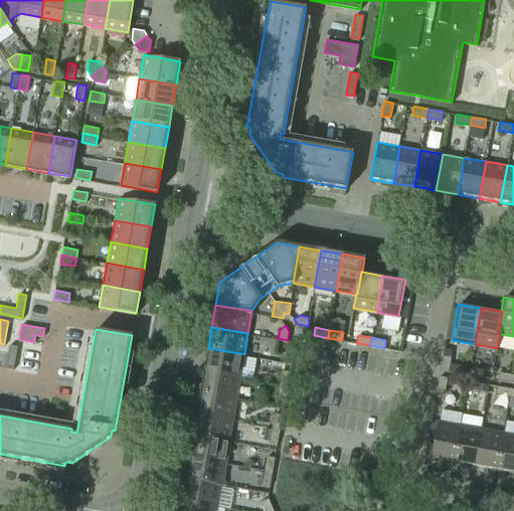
[(293,356),(296,341),(288,340),(285,354),(293,356)]
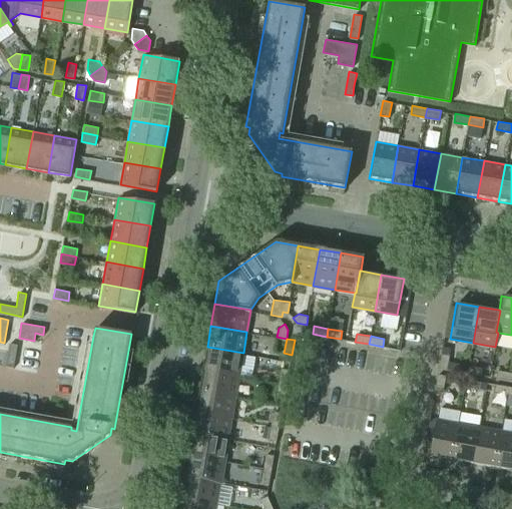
[(6,366),(14,367),(18,344),(9,343),(6,366)]
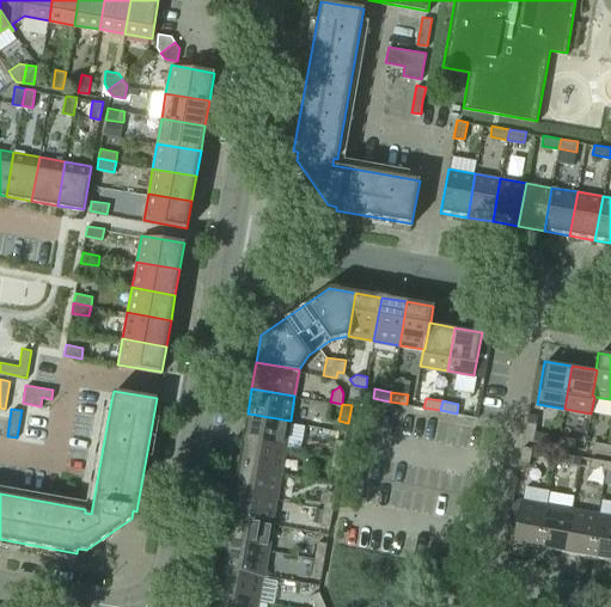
[(286,447),(291,421),(248,414),(243,439),(286,447)]
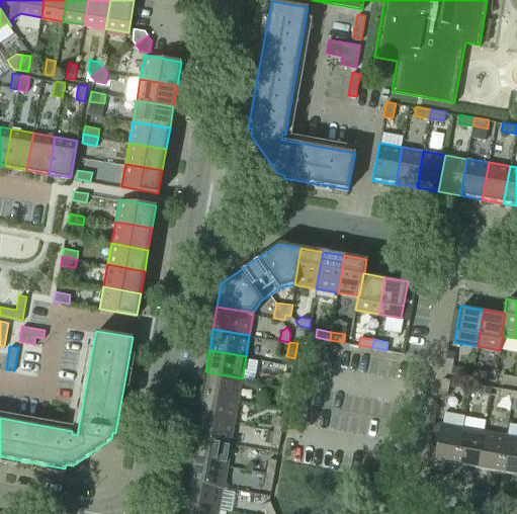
[(451,372),(453,358),(446,357),(443,371),(451,372)]
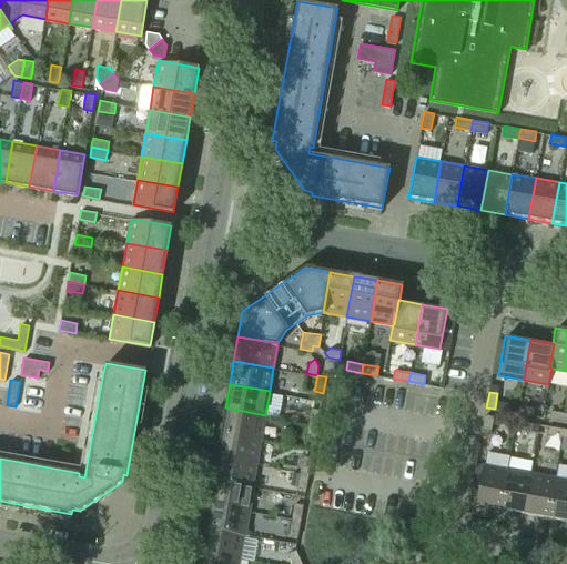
[(533,415),(535,406),(519,404),(517,413),(533,415)]
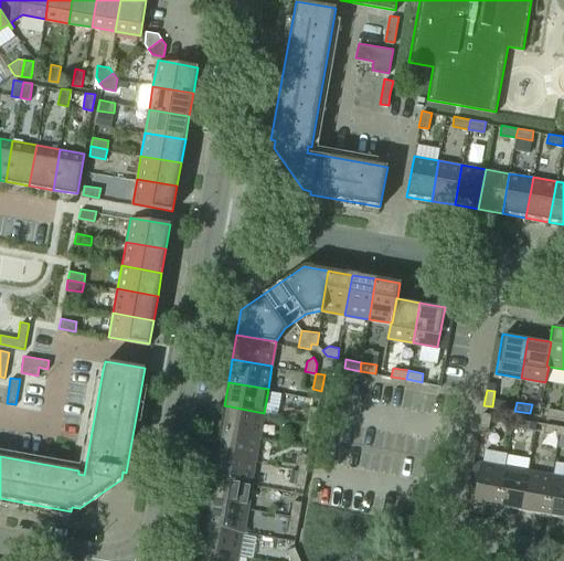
[(259,437),(264,413),(224,405),(220,430),(259,437)]
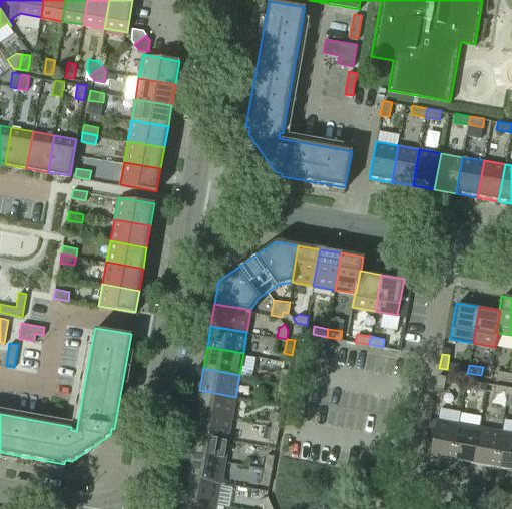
[(287,383),(289,369),(282,368),(279,382),(287,383)]
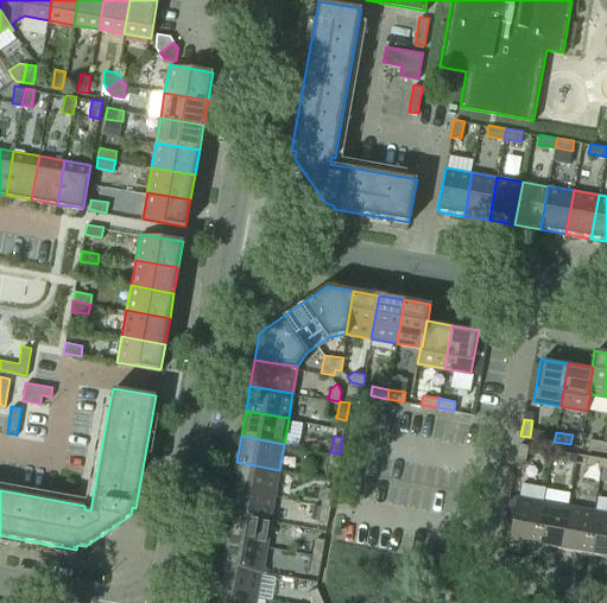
[(605,450),(606,445),(606,440),(589,438),(588,448),(605,450)]
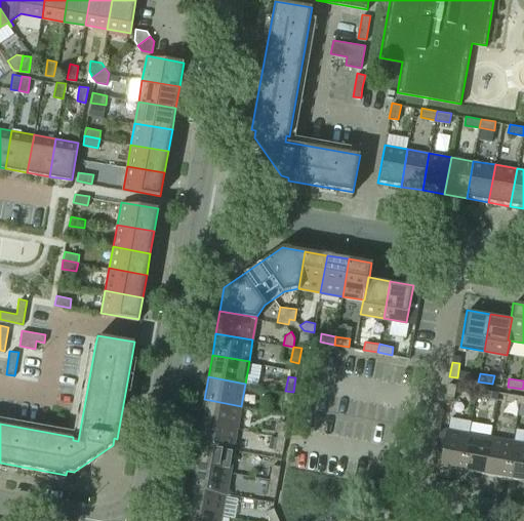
[(453,398),(456,384),(448,383),(445,397),(453,398)]
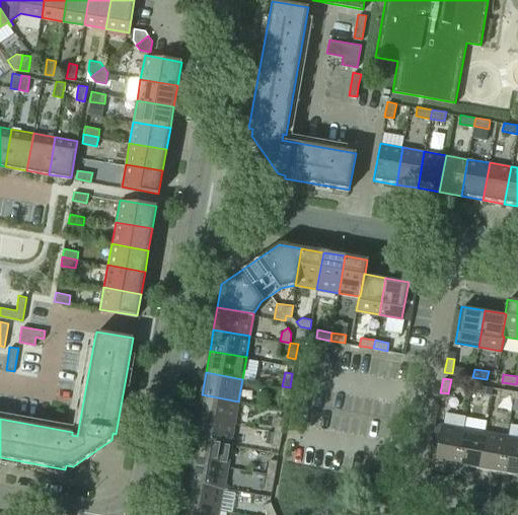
[(485,393),(486,385),(471,383),(470,390),(485,393)]
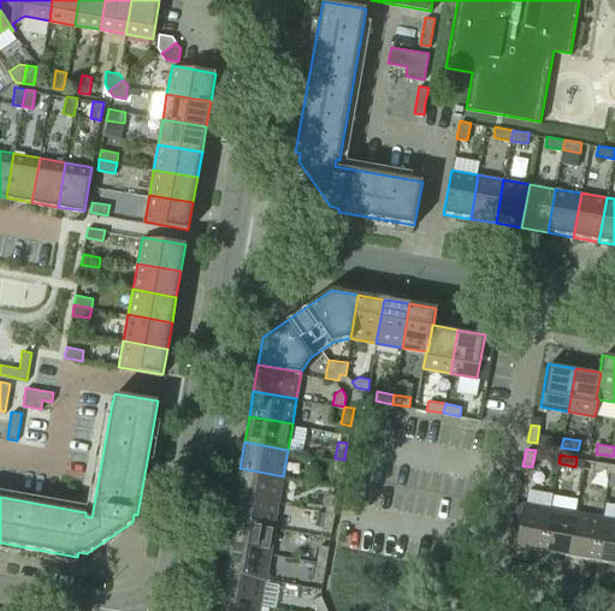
[(342,476),(344,460),(335,458),(332,475),(342,476)]
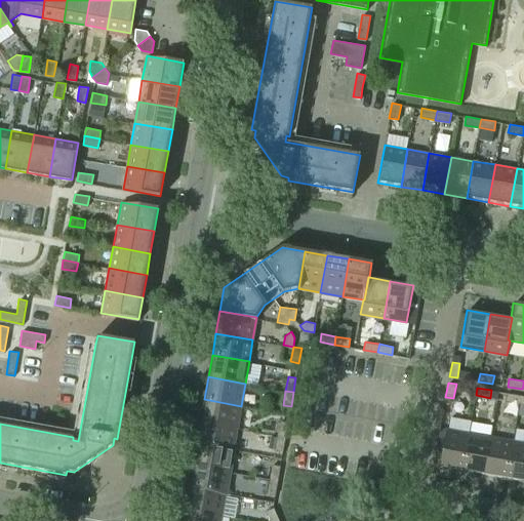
[(520,403),(521,395),(507,393),(505,400),(520,403)]
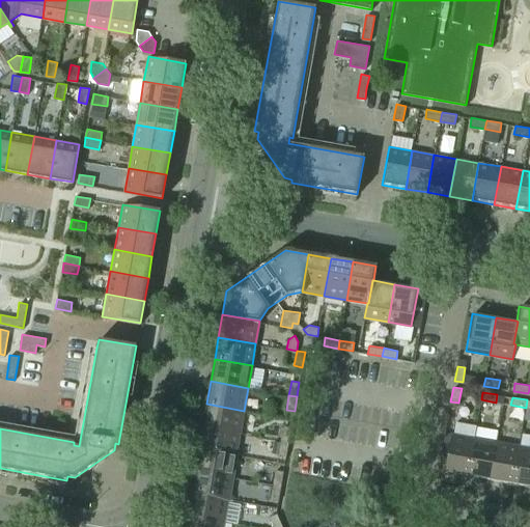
[(240,433),(244,411),(206,404),(202,426),(240,433)]
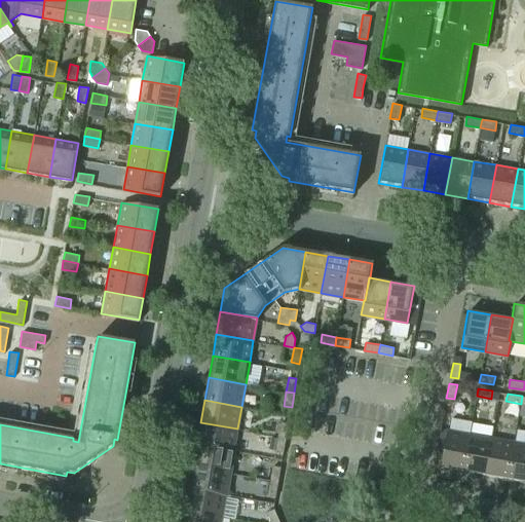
[(286,437),(289,422),(280,421),(277,436),(286,437)]
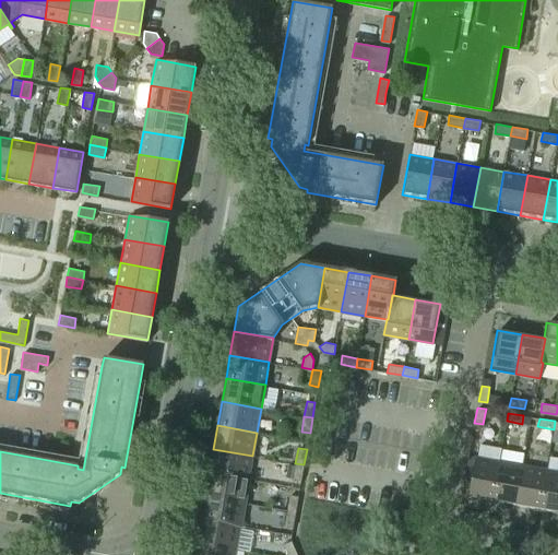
[(249,477),(252,456),(213,449),(209,472),(248,479),(249,477)]
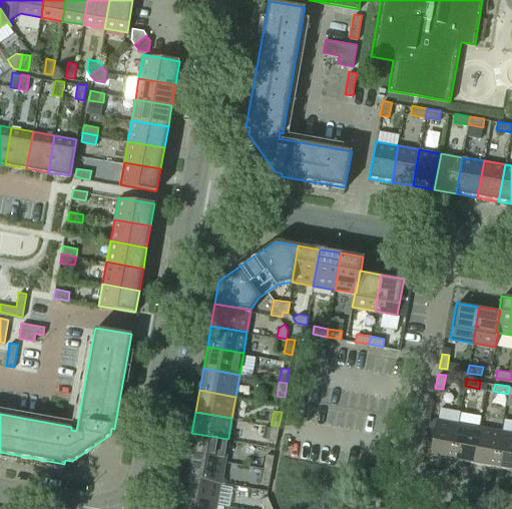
[(452,458),(458,422),(436,418),(430,454),(452,458)]
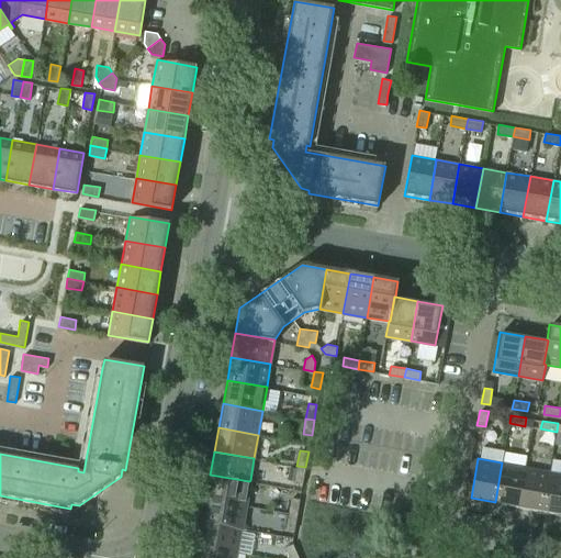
[(518,506),(526,467),(502,462),(495,502),(518,506)]
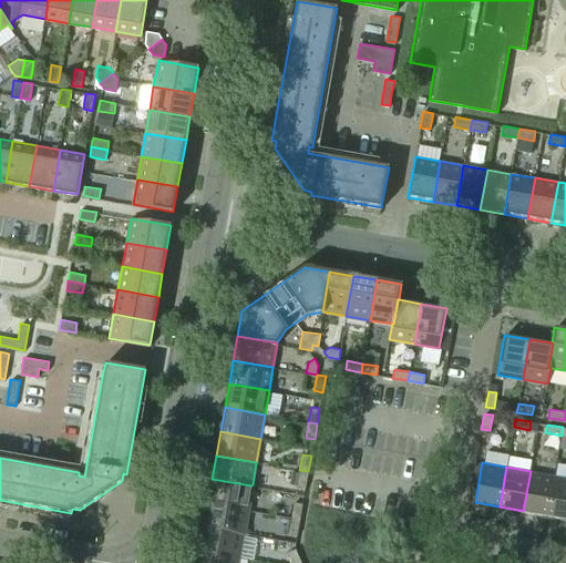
[(306,487),(308,471),(299,470),(297,485),(306,487)]
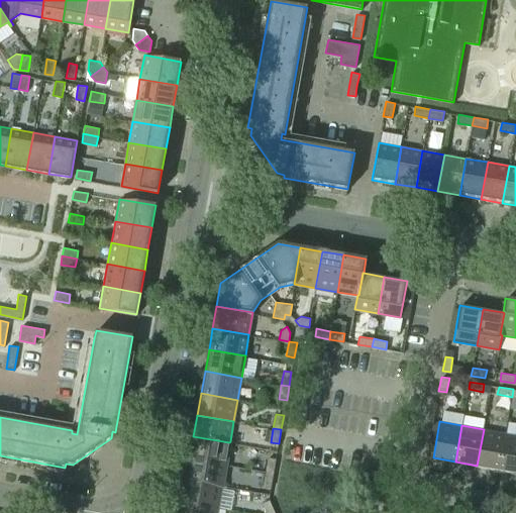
[(499,470),(505,433),(484,429),(477,466),(499,470)]
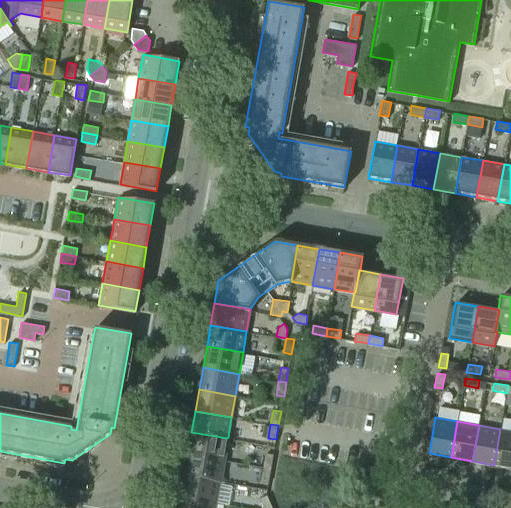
[(510,430),(500,429),(494,465),(510,468),(510,430)]
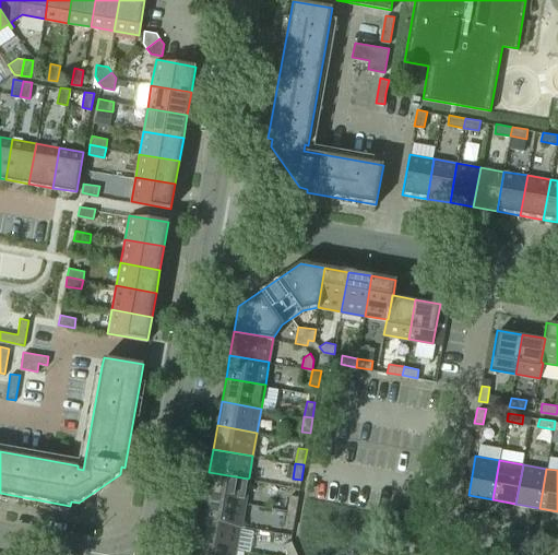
[(246,502),(250,477),(249,477),(248,479),(209,472),(209,473),(211,473),(206,495),(246,502)]
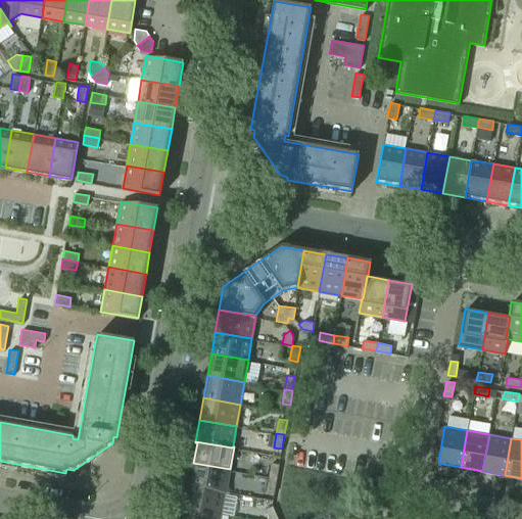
[(277,478),(279,464),(271,462),(269,476),(277,478)]
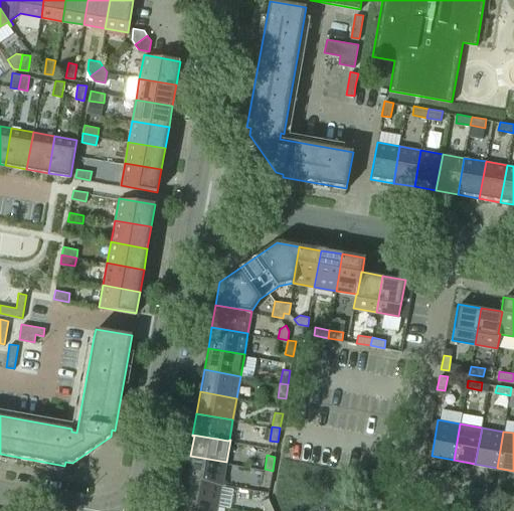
[(222,485),(226,462),(190,456),(186,476),(185,476),(185,477),(221,484),(221,485),(222,485)]
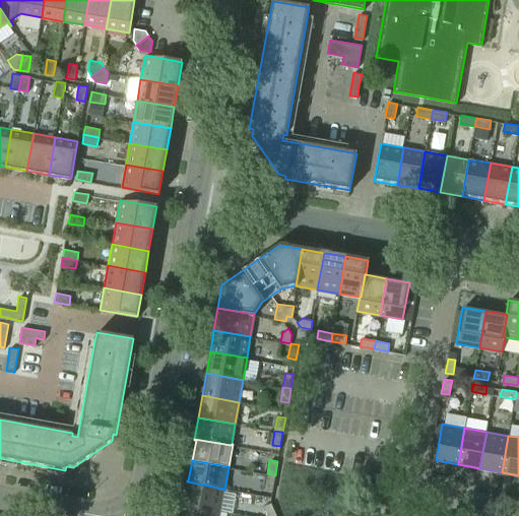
[(272,490),(275,475),(267,473),(265,488),(272,490)]
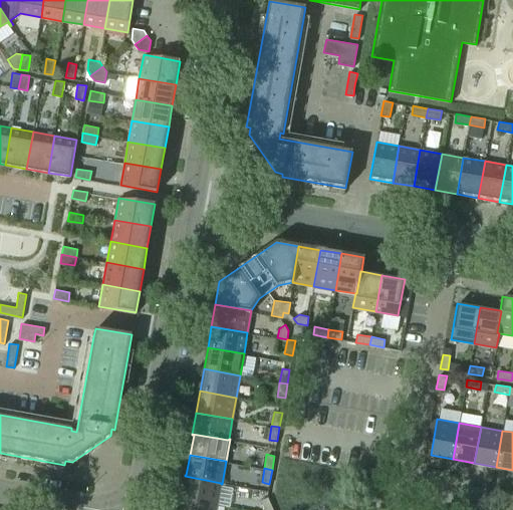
[(217,504),(221,484),(221,483),(185,476),(181,497),(217,504)]
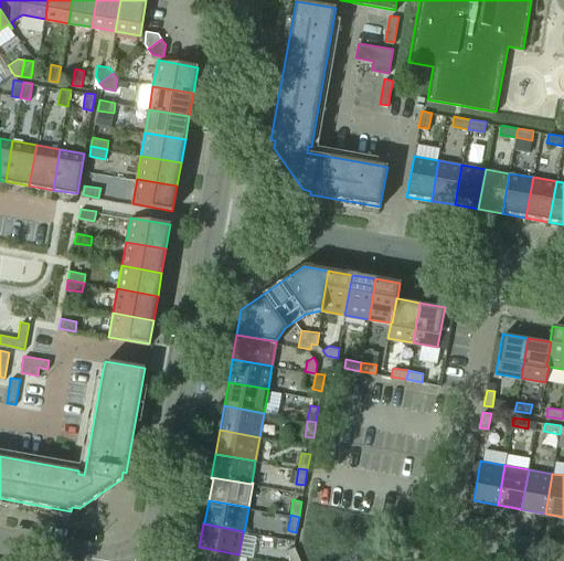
[(298,560),(300,560),(295,546),(287,550),(291,560),(298,560)]
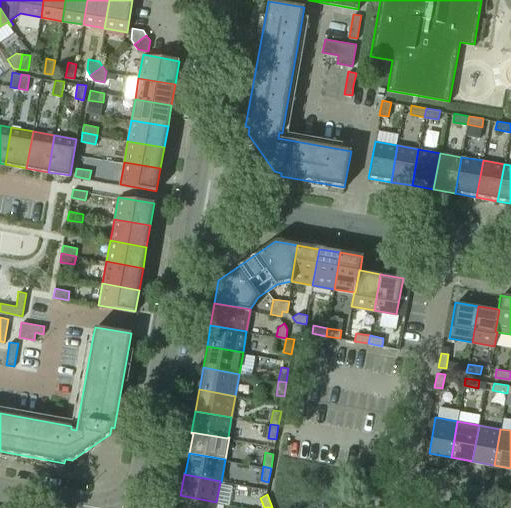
[(215,507),(216,502),(180,495),(178,507),(215,507)]
